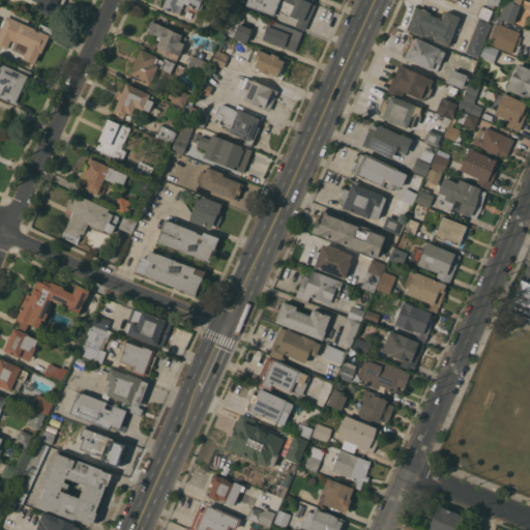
[(64,0),(63,4),(56,18),(51,15),(50,16),(38,10),(41,3),(33,0),(64,0)]
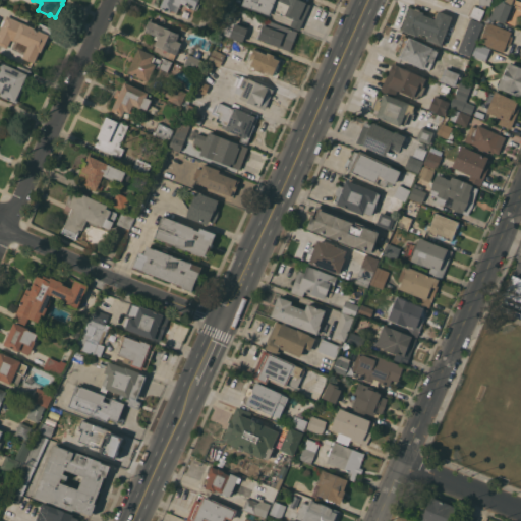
[(163,0),(201,0),(196,10),(181,3),(177,12),(171,9),(171,10),(170,10),(169,12),(160,8),(161,6),(161,5),(163,0)]
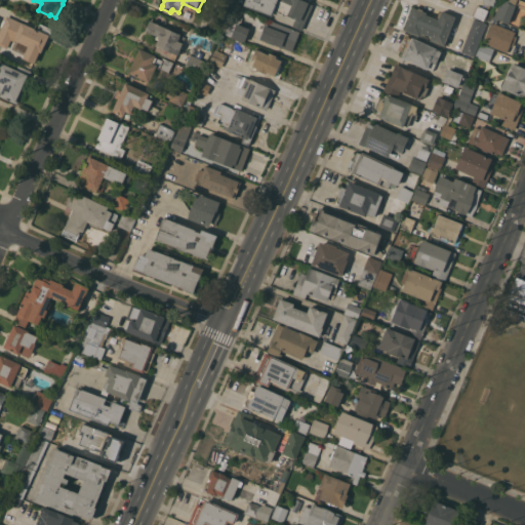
[(224,15),(211,10),(214,0),(223,0),(229,3),(224,15)]
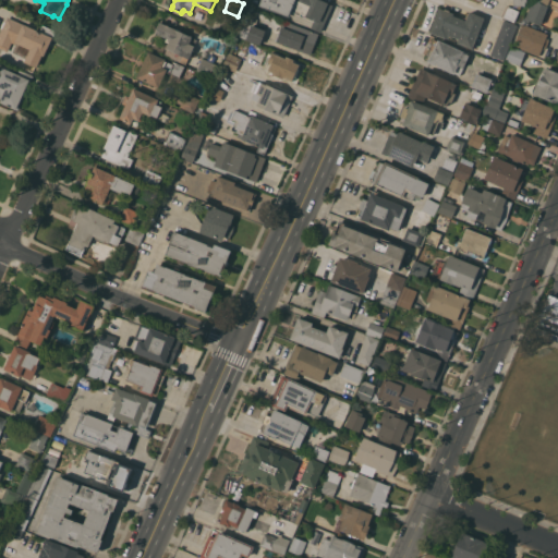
[(324,0),(334,4),(320,32),(311,27),(314,20),(301,14),(301,15),(291,11),(289,15),(259,4),(261,0),(324,0)]
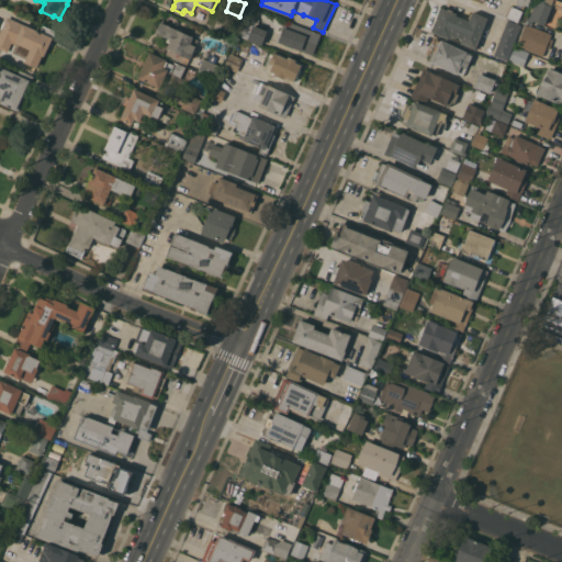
[(558,0),(561,1),(561,7),(554,4),(553,7),(552,7),(544,25),(528,18),(530,11),(532,12),(535,6),(534,6),(536,0),(558,0)]
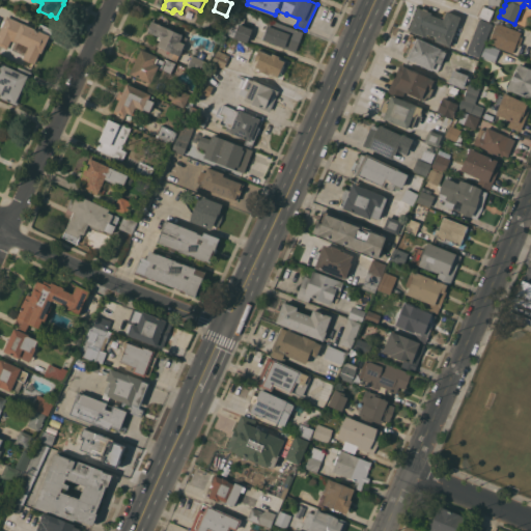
[(490,21),(477,16),(482,5),(494,10),(490,21)]
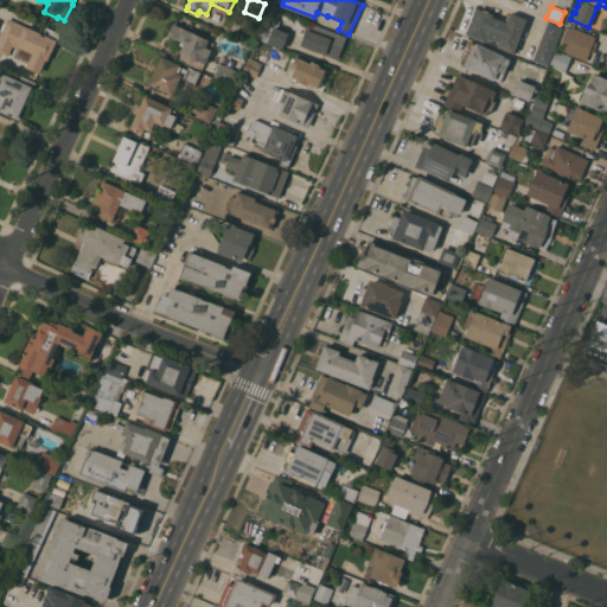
[(528,19),(513,53),(497,46),(499,42),(489,38),(487,42),(485,40),(485,42),(467,34),(478,8),(483,10),(484,10),(489,11),(490,13),(493,14),(492,17),(506,21),(508,21),(506,19),(508,16),(510,16),(510,12),(528,19)]
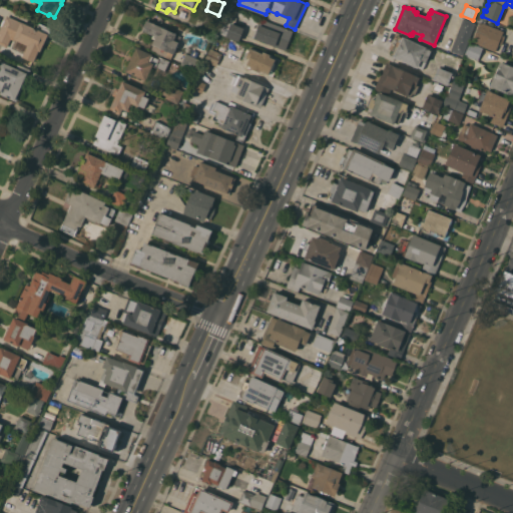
[(0,29),(2,25),(1,25),(4,19),(5,19),(7,15),(36,29),(39,23),(51,28),(42,48),(40,47),(33,62),(22,56),(28,45),(13,38),(10,36),(5,46),(0,43),(0,29)]
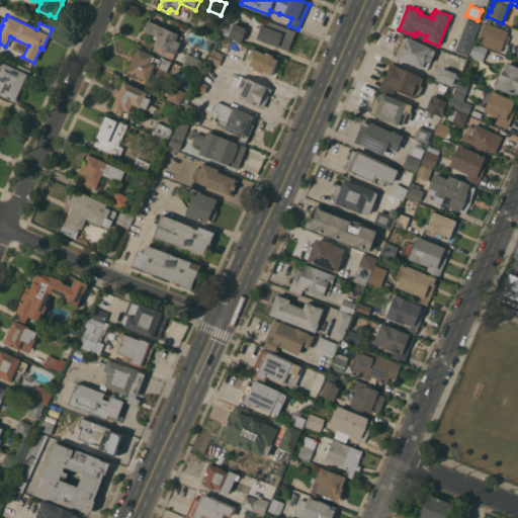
[(233,24),(233,22),(247,28),(241,41),(217,31),(222,16),(233,20),(232,24),(233,24)]
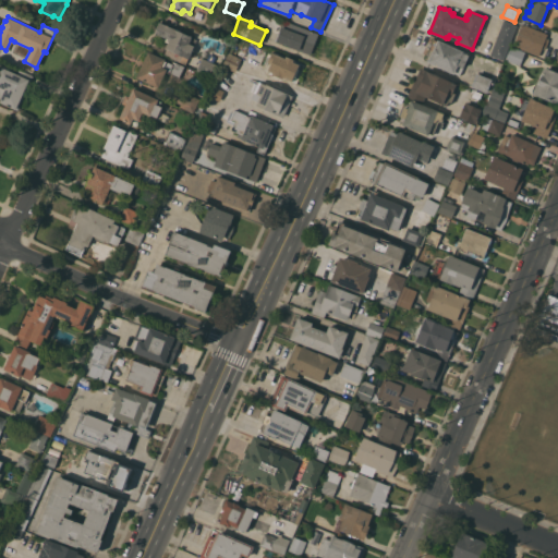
[(311,55),(300,50),(276,41),(277,40),(275,39),(278,29),(280,29),(284,20),(319,34),(311,55)]
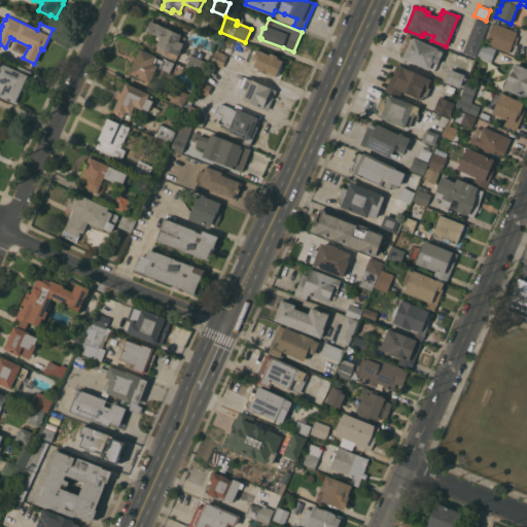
[(488,24),(476,56),(463,51),(476,19),(488,24)]
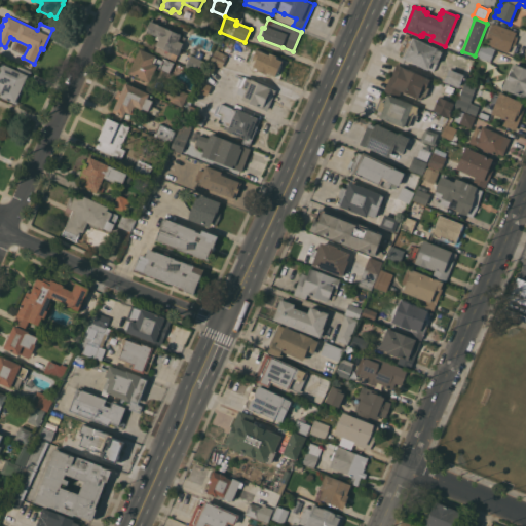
[(156,45),(158,40),(155,39),(157,36),(146,31),(151,21),(181,35),(180,36),(184,38),(182,42),(183,43),(180,49),(181,49),(178,54),(177,54),(175,60),(154,50),(156,45)]
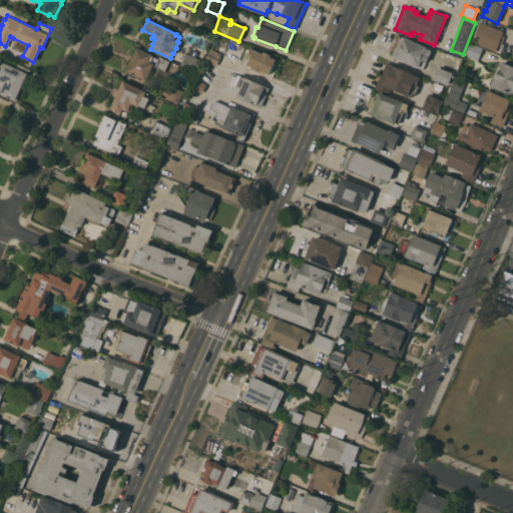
[(504,31),(502,35),(505,36),(501,45),(498,44),(496,51),(472,41),(479,25),(480,25),(482,22),(504,31)]
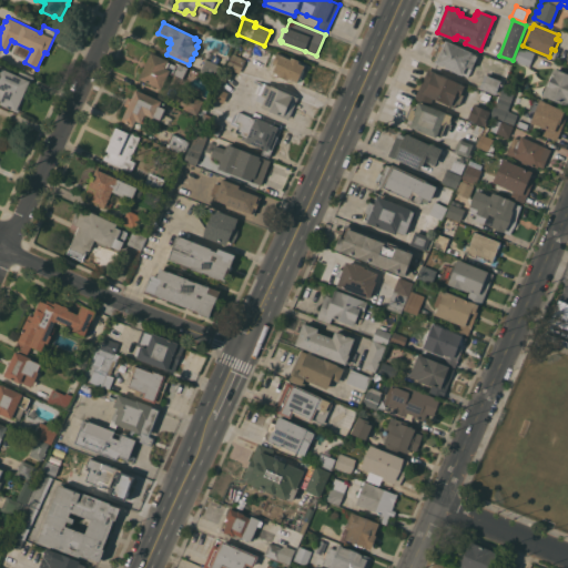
[(435,62),(440,51),(438,50),(437,51),(435,50),(440,38),(456,44),(456,43),(466,48),(466,49),(473,52),(473,53),(477,56),(477,58),(479,59),(476,67),(473,64),(472,68),(473,69),(468,77),(463,74),(463,75),(435,62)]
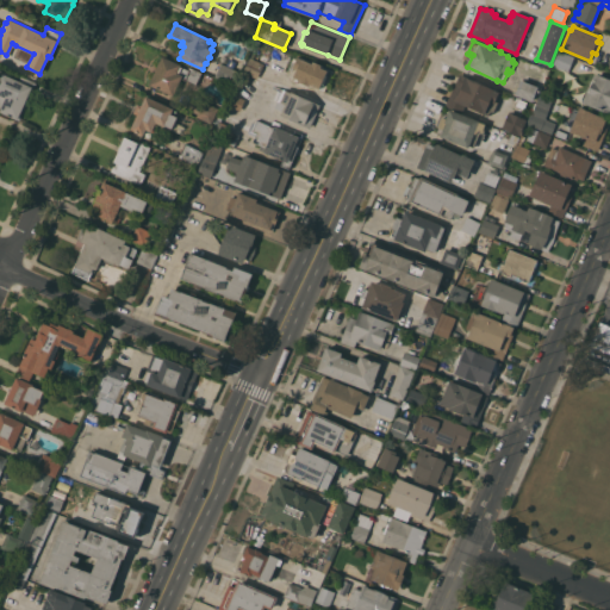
[(567,70),(553,64),(559,50),(573,56),(567,70)]
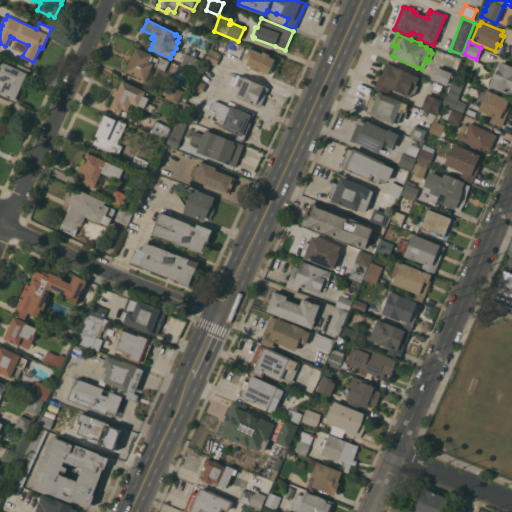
[(125,71),(136,47),(152,54),(151,55),(157,58),(159,56),(169,61),(165,71),(155,67),(152,65),(145,80),(125,71)]
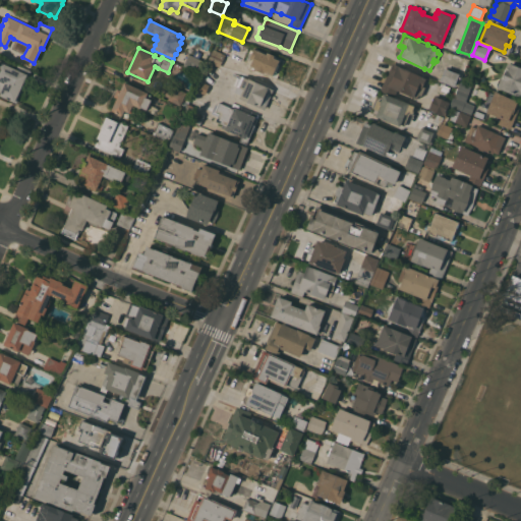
[(267,54),(268,52),(275,55),(274,57),(280,60),(278,63),(280,64),(276,72),(274,71),(273,75),(265,71),(264,73),(254,69),(255,67),(250,65),(253,59),(250,57),(252,53),(250,52),(251,50),(253,50),(254,48),(267,54)]
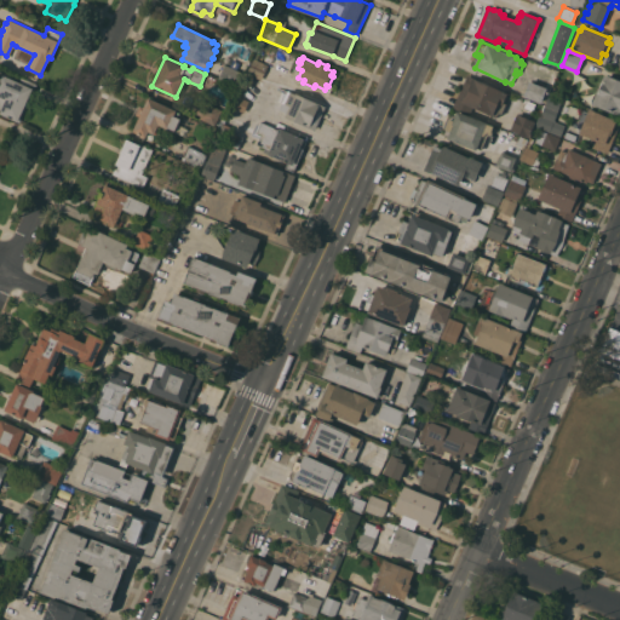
[(262,79),(247,73),(254,58),(268,64),(262,79)]
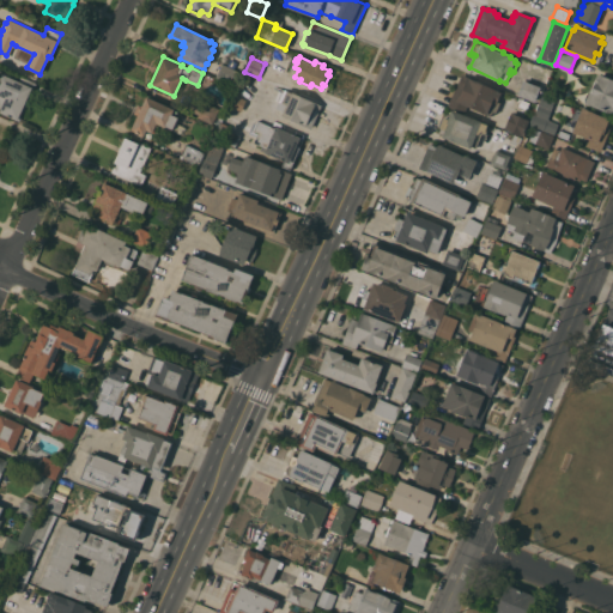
[(238,71),(236,76),(238,77),(236,82),(234,80),(232,84),(216,77),(223,64),(238,71)]
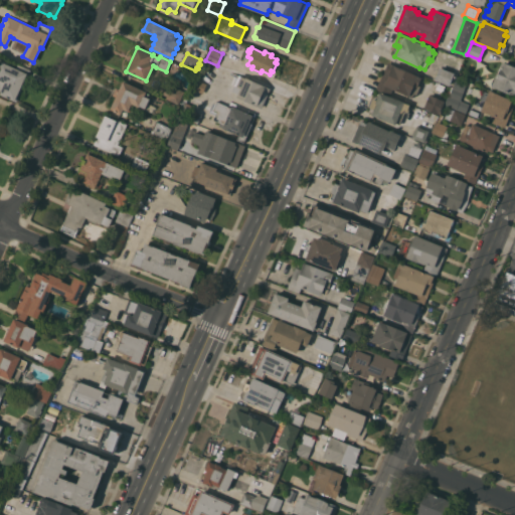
[(0,65),(2,61),(18,68),(19,64),(30,69),(16,102),(0,94),(0,65)]
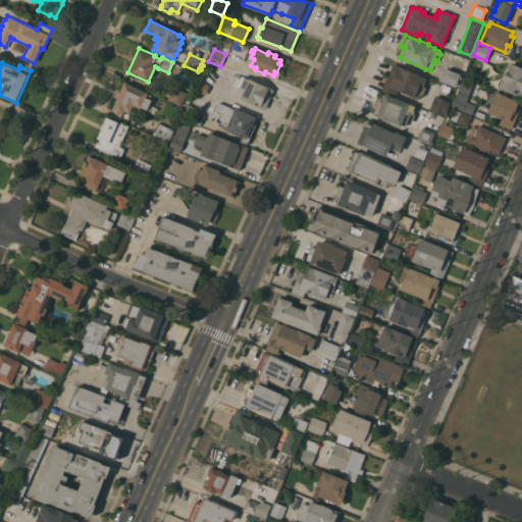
[(394,63),(427,79),(422,88),(419,87),(414,98),(398,90),(395,97),(381,91),(394,63)]
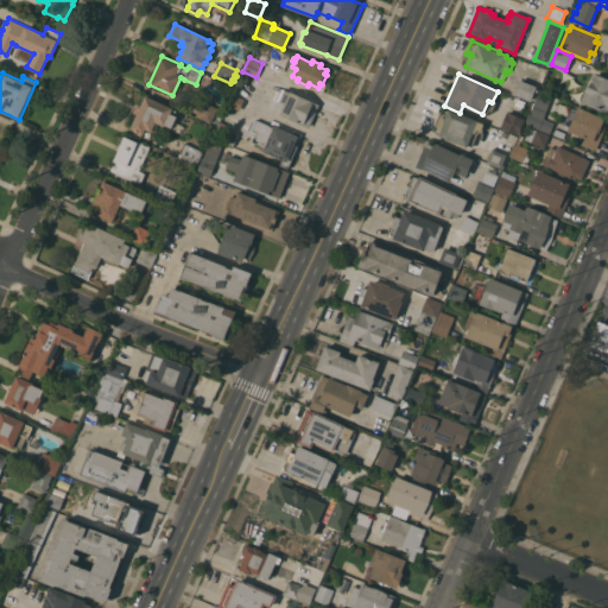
[(607,113),(580,102),(586,89),(591,75),(594,75),(594,74),(607,78),(607,113)]
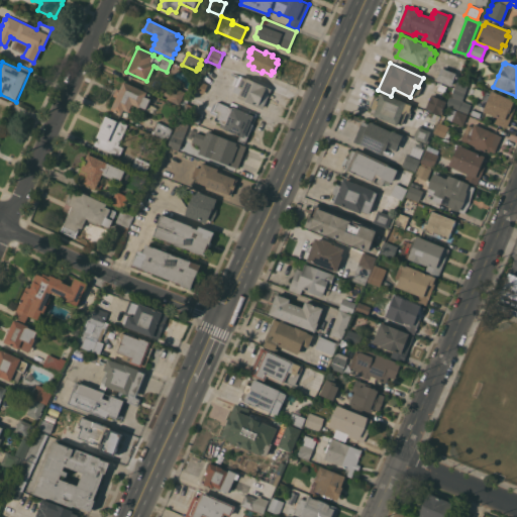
[(451,86),(436,80),(441,68),(456,73),(451,86)]
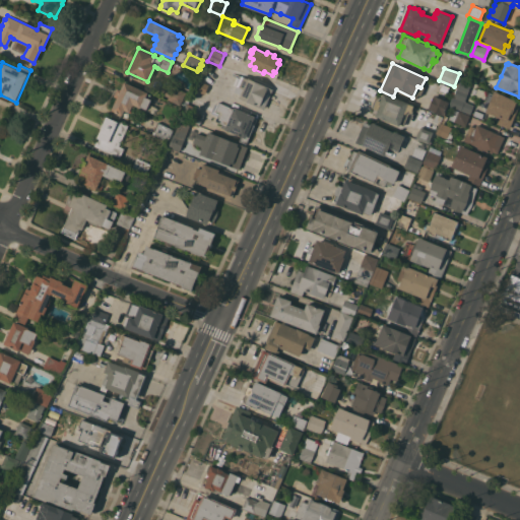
[(247,78),(247,77),(273,89),(264,109),(239,98),(241,94),(235,91),(237,86),(233,84),(237,77),(238,77),(240,78),(242,75),(247,78)]
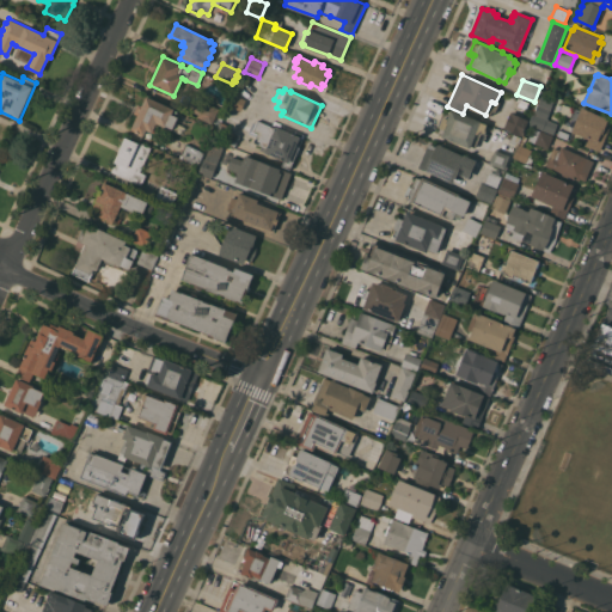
[(528,124),(543,93),(555,98),(543,130),(528,124)]
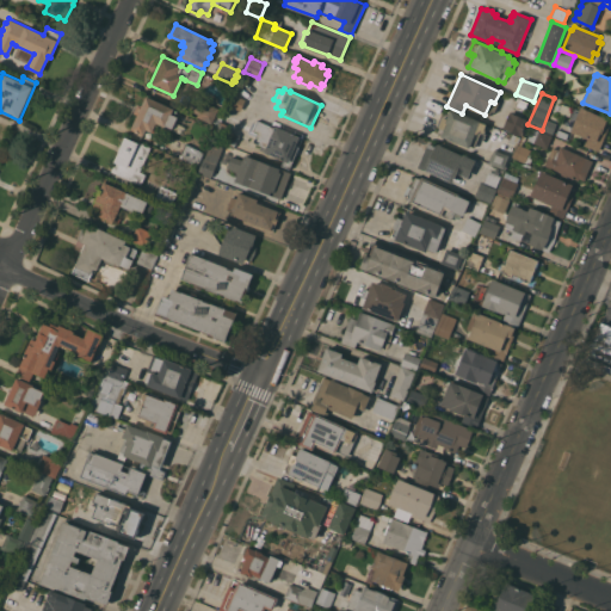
[(137,115),(134,113),(137,103),(142,105),(146,96),(174,109),(172,113),(178,117),(172,129),(166,125),(165,127),(159,124),(155,133),(153,131),(152,133),(147,129),(143,135),(131,129),(137,115)]
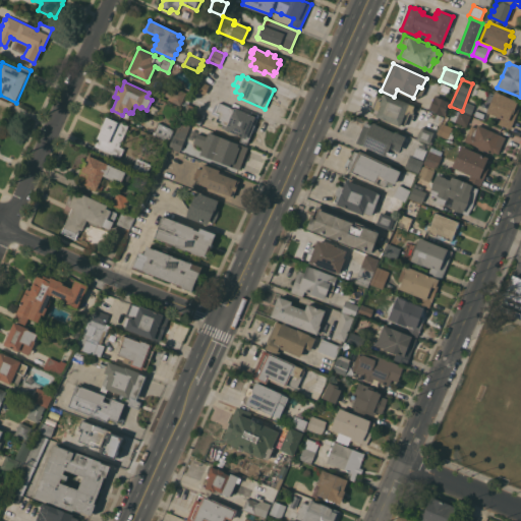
[(205,94),(196,91),(200,81),(209,84),(205,94)]
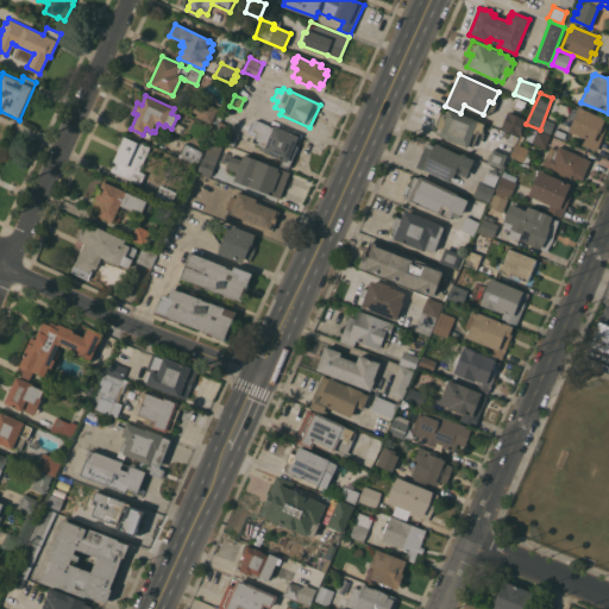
[(214,106),(209,119),(198,114),(202,101),(214,106)]
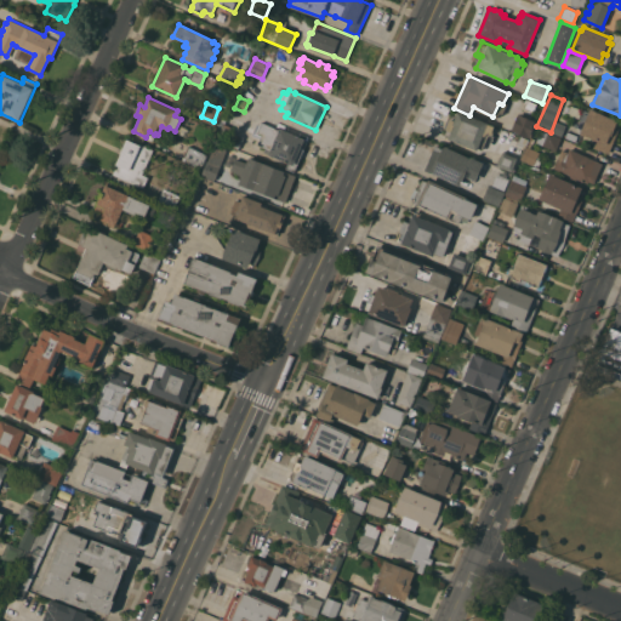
[(570,104),(588,112),(590,109),(603,114),(603,115),(613,119),(613,118),(620,121),(609,153),(593,147),(594,146),(580,140),(581,135),(580,134),(582,129),(577,126),(567,114),(570,104)]
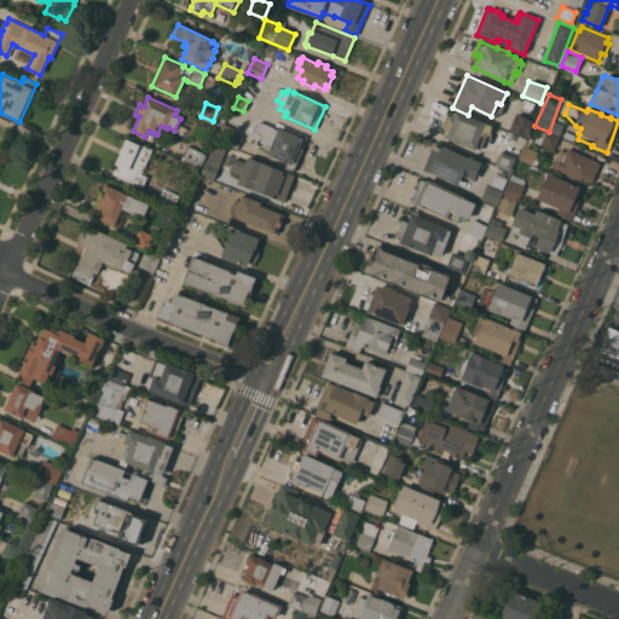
[(446,138),(450,131),(444,129),(449,119),(452,120),(456,111),(486,122),(486,123),(492,126),(490,134),(486,133),(480,149),(476,148),(475,149),(446,138)]
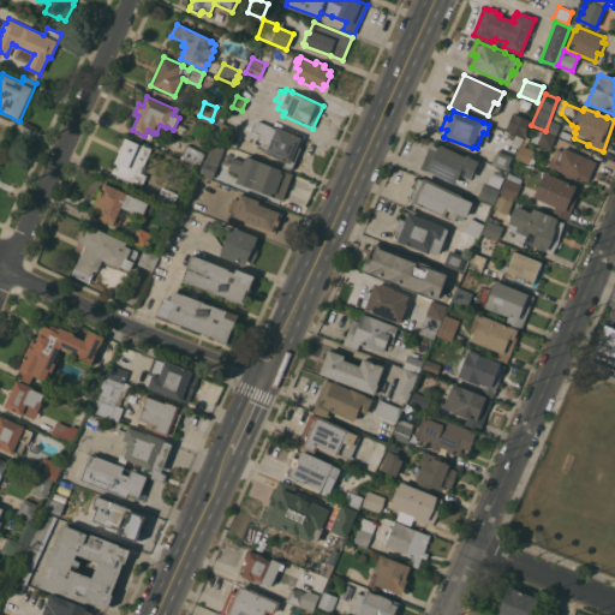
[(531,119),(524,137),(515,133),(506,130),(505,126),(505,121),(507,118),(509,114),(513,112),(531,119)]
